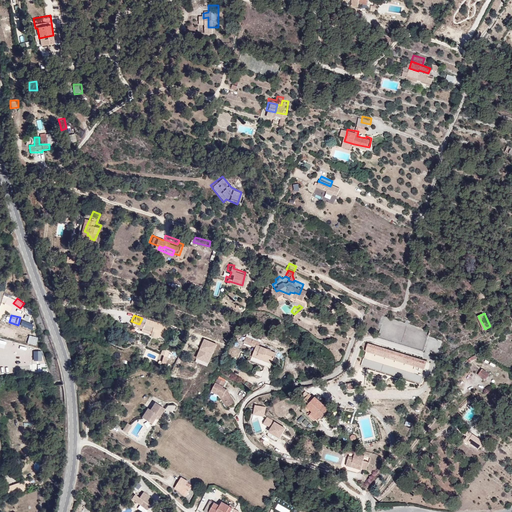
[(161,335),(165,324),(143,315),(142,318),(139,324),(143,325),(144,322),(150,324),(148,327),(147,330),(154,332),(161,335)]
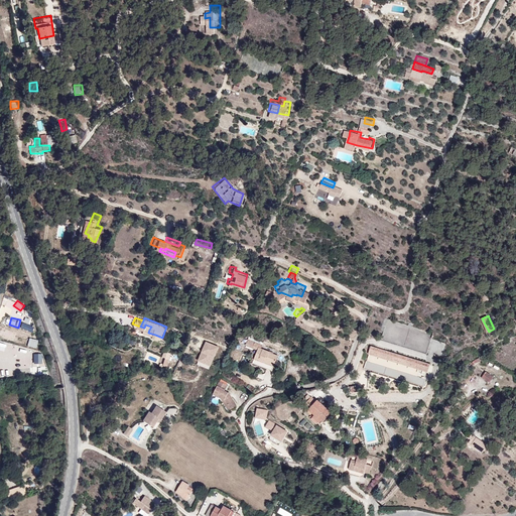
[(442,349),(446,335),(440,332),(435,346),(442,349)]
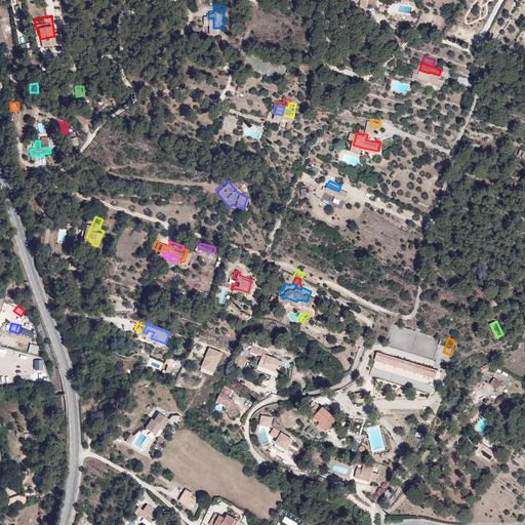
[(29,344),(28,353),(38,355),(39,346),(29,344)]
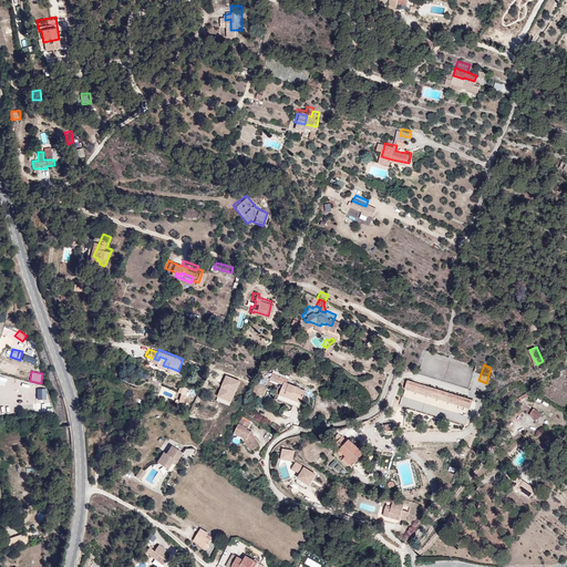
[(240,379),(227,372),(218,392),(230,399),(240,379)]
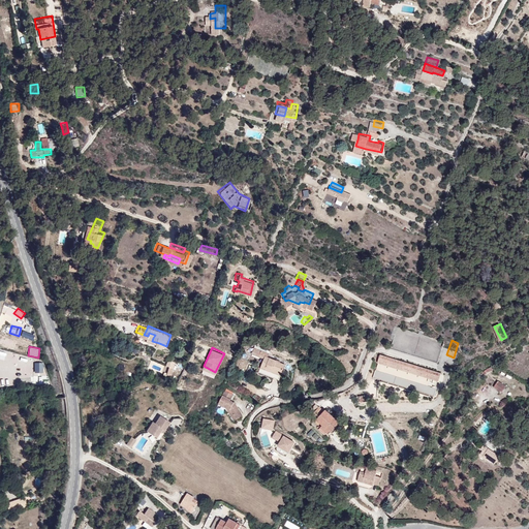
[(265,356),(267,350),(254,348),(253,353),(265,356)]
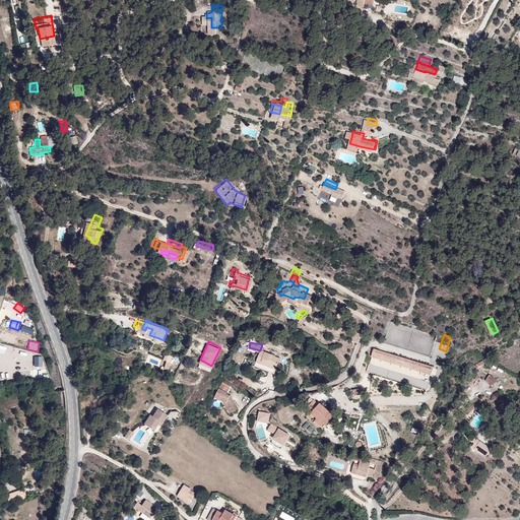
[(283,351),(261,347),(258,363),(279,368),(283,351)]
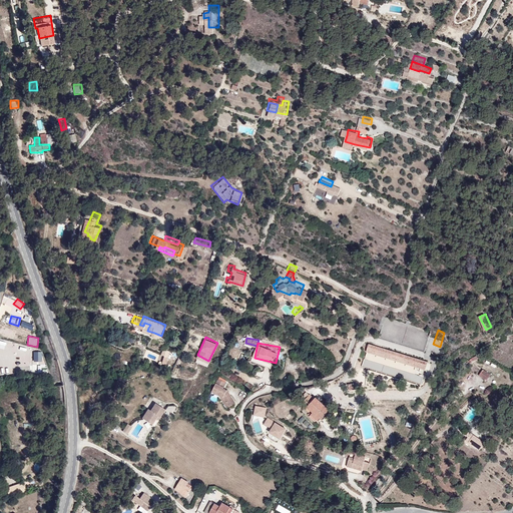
[(428,362),(370,343),(368,350),(426,369),(428,362)]
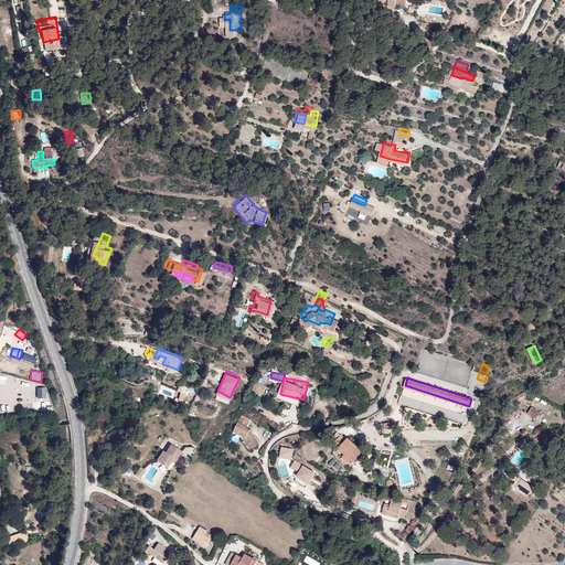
[(469,406),(405,385),(404,387),(468,408),(469,406)]
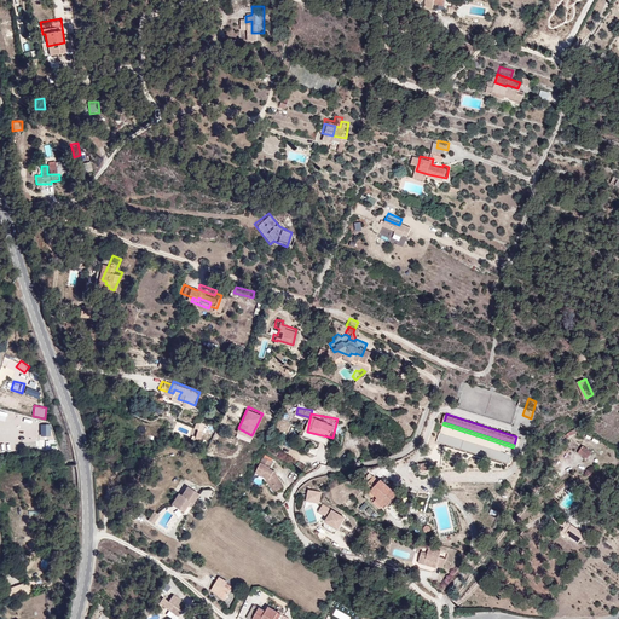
[(52,424),(40,424),(40,437),(52,437),(52,424)]
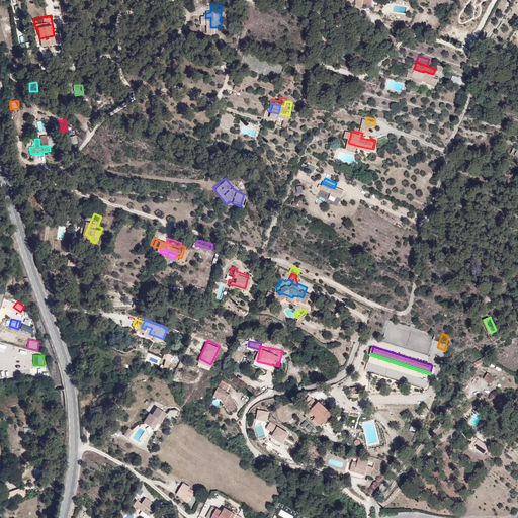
[(209,367),(210,364),(199,358),(197,362),(209,367)]
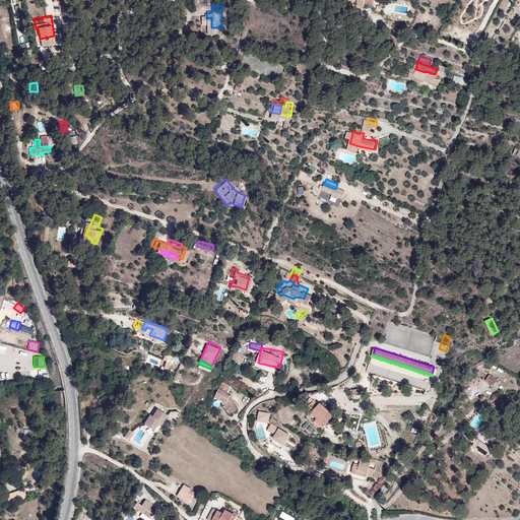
[(427,383),(369,363),(366,371),(425,391),(427,383)]
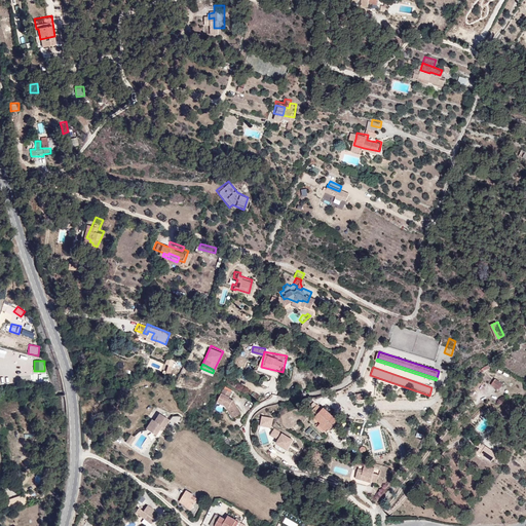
[(499,377),(491,373),(488,378),(496,382),(499,377)]
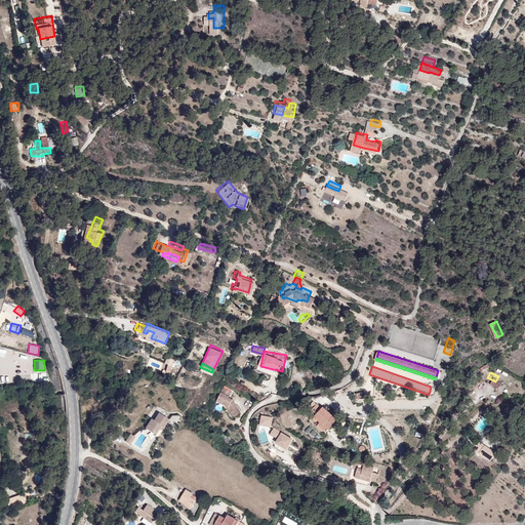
[(240,412),(233,399),(229,397),(229,396),(228,395),(230,391),(223,388),(216,400),(230,407),(232,411),(233,411),(235,415),(240,412)]
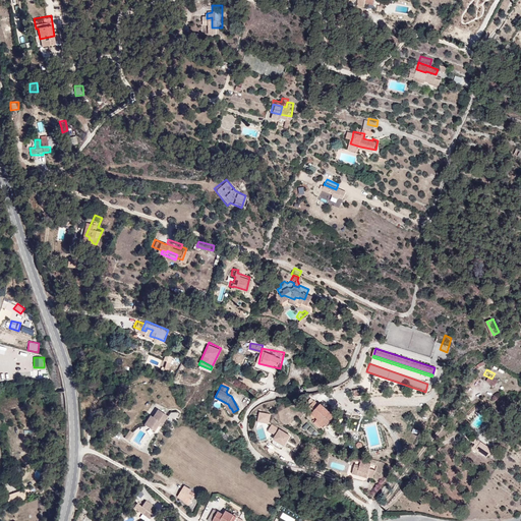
[(233,412),(231,408),(230,408),(228,404),(223,402),(230,414),(233,412)]
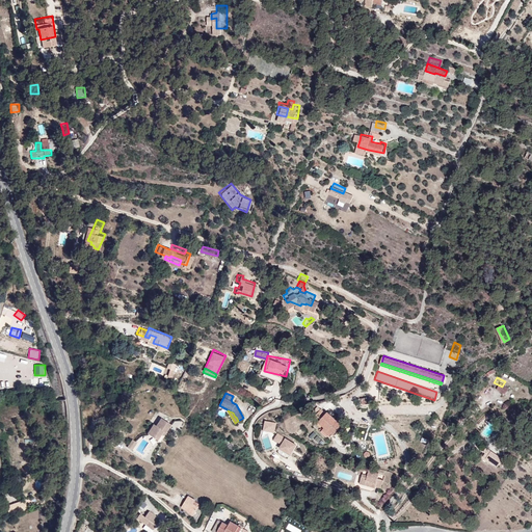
[(324,410),(317,421),(323,426),(320,430),(325,434),(328,430),(333,433),(341,424),(324,410)]
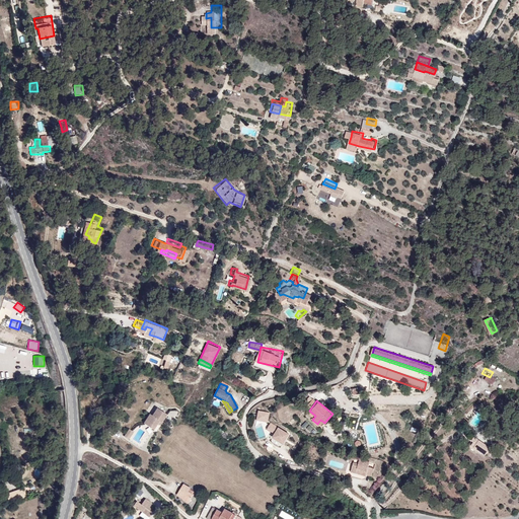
[(168,416),(157,408),(151,416),(149,414),(142,423),(153,431),(160,423),(162,424),(168,416)]
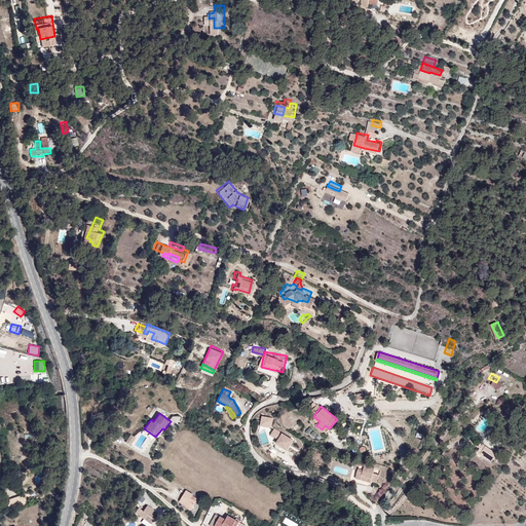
[(259,426),(271,428),(273,418),(262,416),(259,426)]
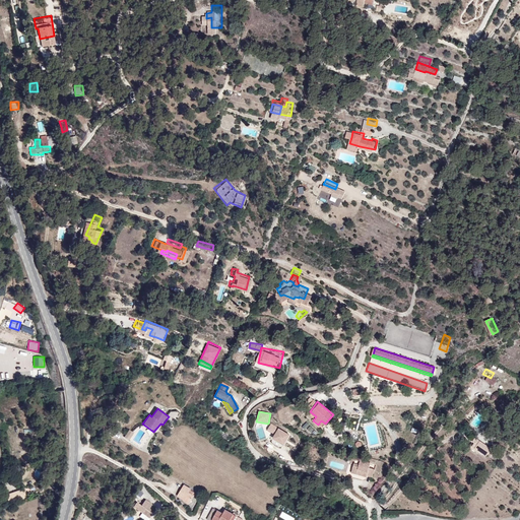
[(307,421),(302,428),(305,431),(310,425),(307,421)]
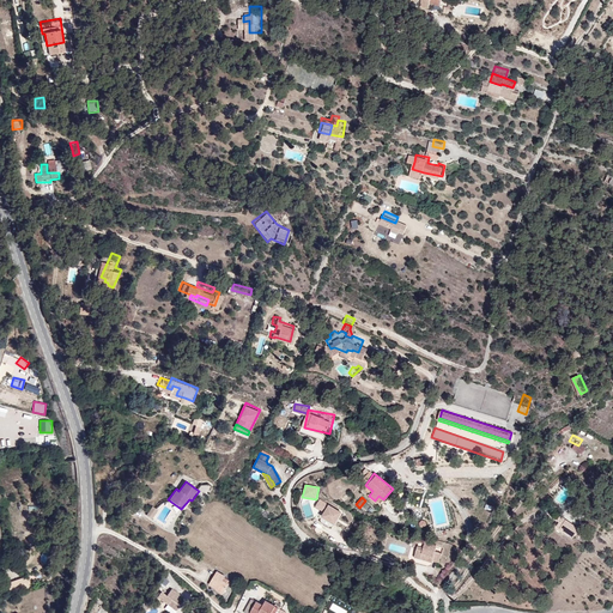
[(301,504),(307,517),(314,515),(308,501),(301,504)]
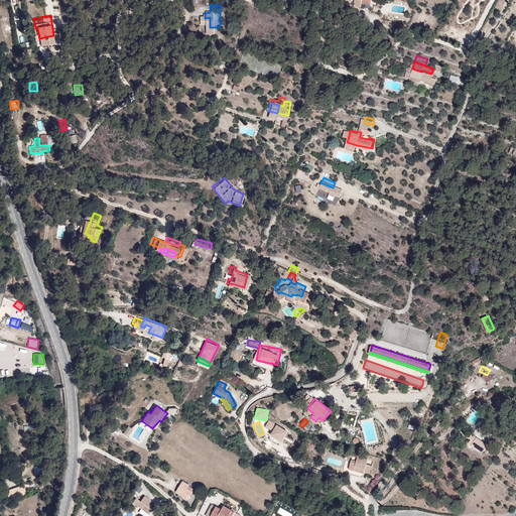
[(287,431),(277,424),(270,435),(281,441),(287,431)]
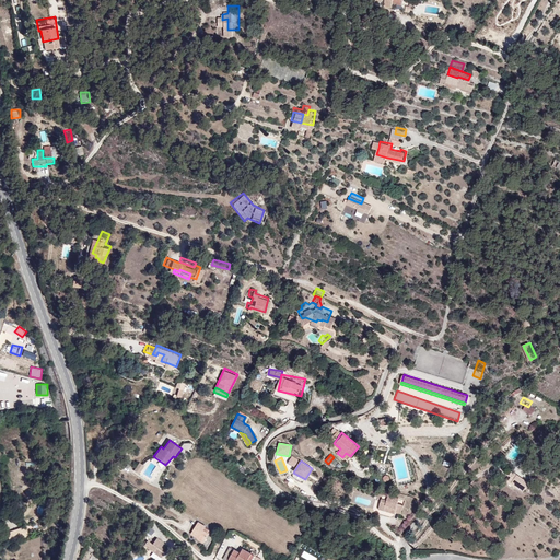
[(144,467),(139,463),(133,470),(139,474),(144,467)]
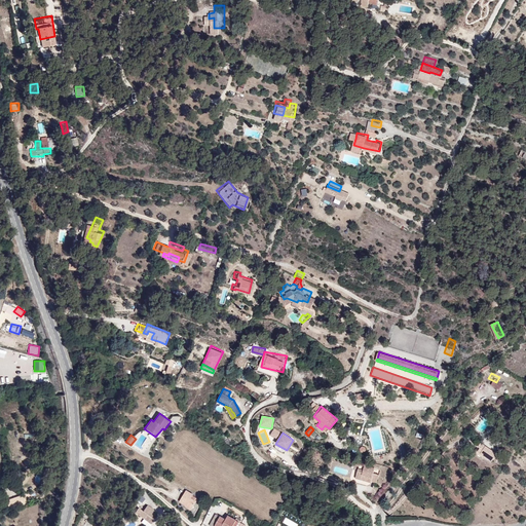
[(489,448),(490,446),(481,440),(476,448),(487,456),(492,449),(489,448)]
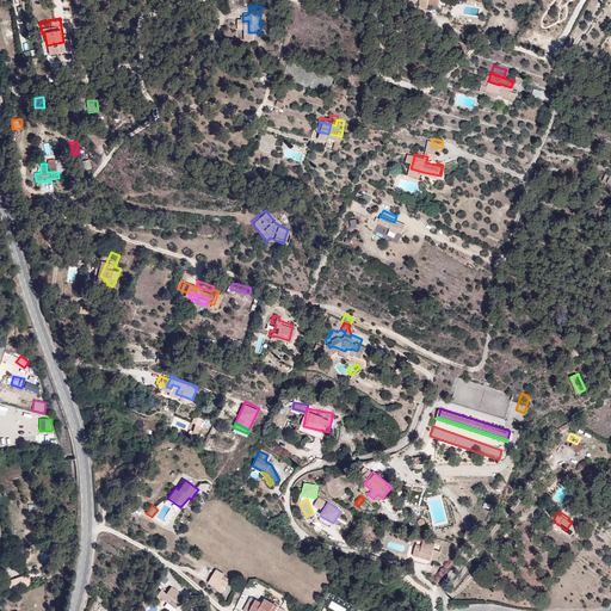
[(418,539),(413,538),(411,549),(427,554),(429,548),(431,549),(430,553),(434,554),(437,545),(431,543),(432,537),(420,534),(418,539)]
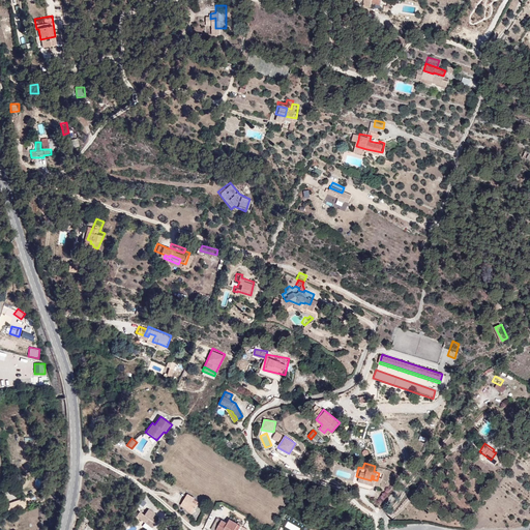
[(192,495),(184,490),(178,500),(185,505),(184,507),(190,511),(196,503),(189,499),(192,495)]
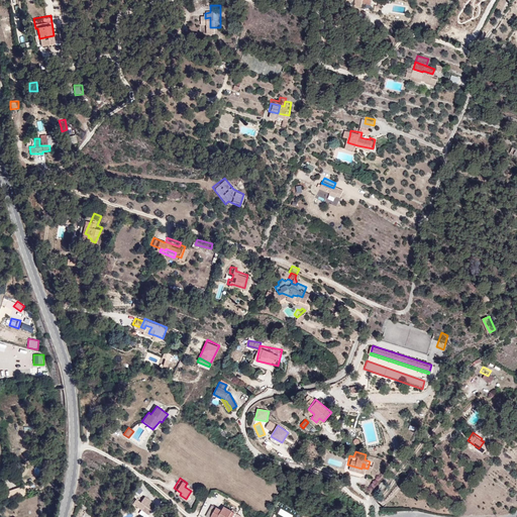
[(191,491),(194,487),(187,483),(185,487),(191,491)]
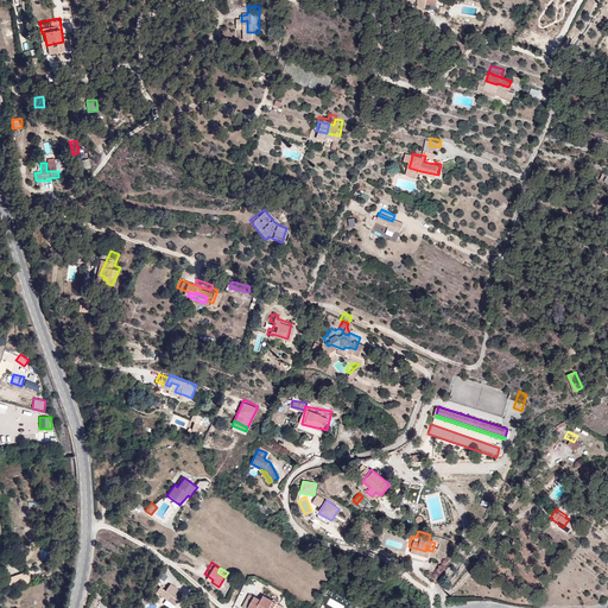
[(6,584),(29,577),(25,569),(4,576),(6,584)]
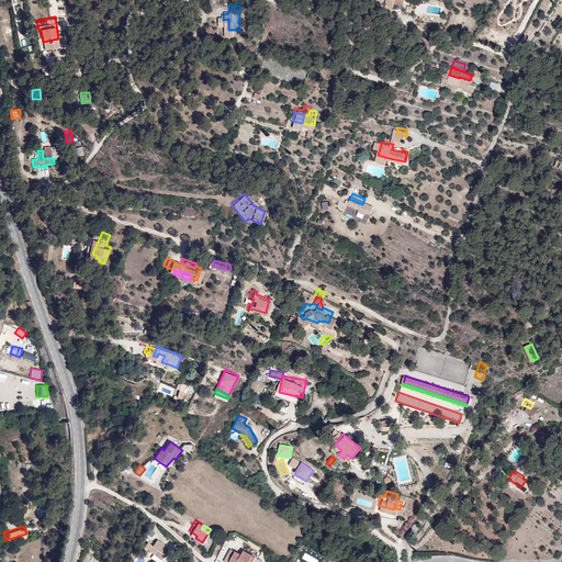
[(159,546),(163,541),(154,536),(146,548),(150,550),(156,553),(158,555),(164,549),(159,546)]
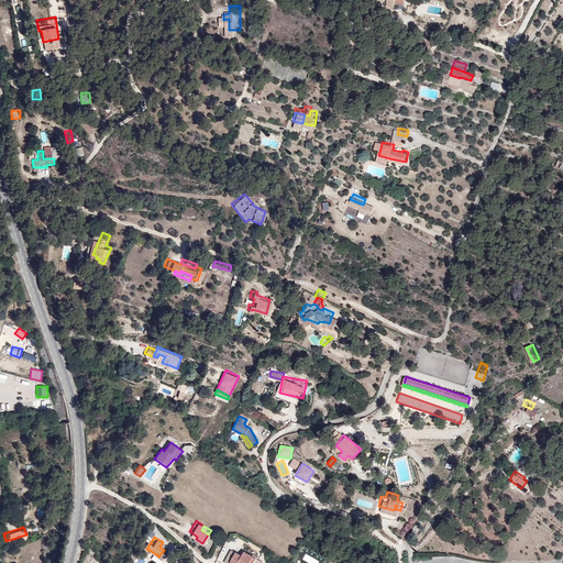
[(216,542),(209,553),(214,556),(220,544),(216,542)]
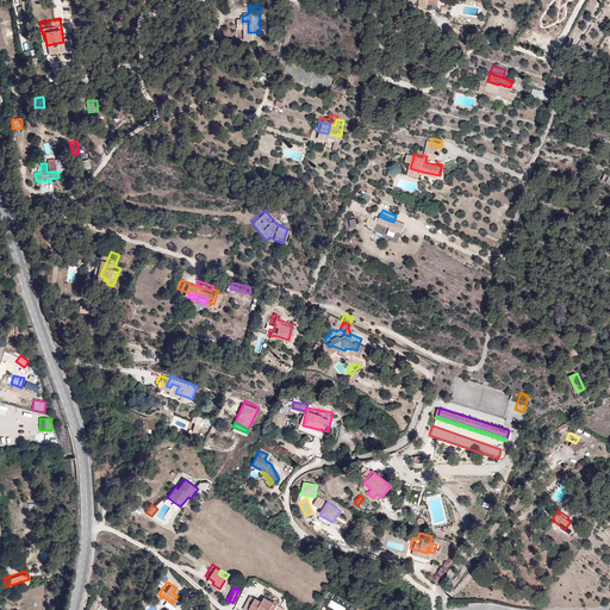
[(269,604),(273,598),(262,592),(260,597),(254,593),(248,604),(260,609),(269,609),(272,607),(269,604)]
